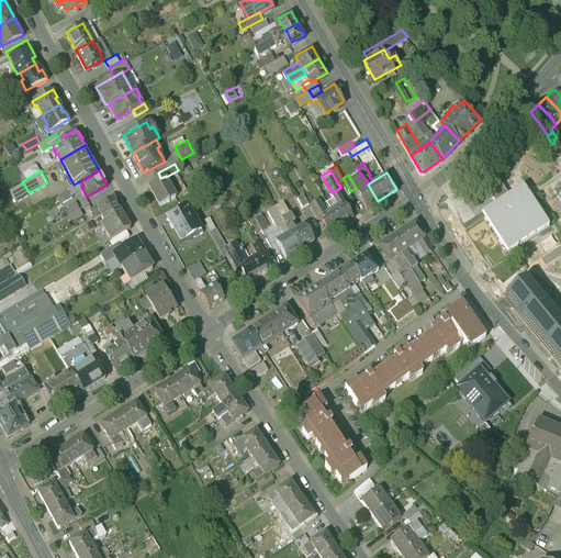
[(160,178),(150,185),(161,203),(177,194),(166,177),(166,176),(160,178)]
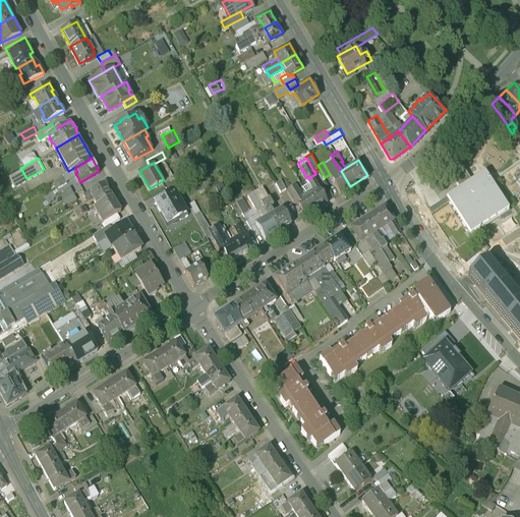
[(341,171),(335,163),(327,168),(327,167),(326,167),(330,174),(333,178),(332,178),(335,182),(341,192),(350,186),(341,171)]
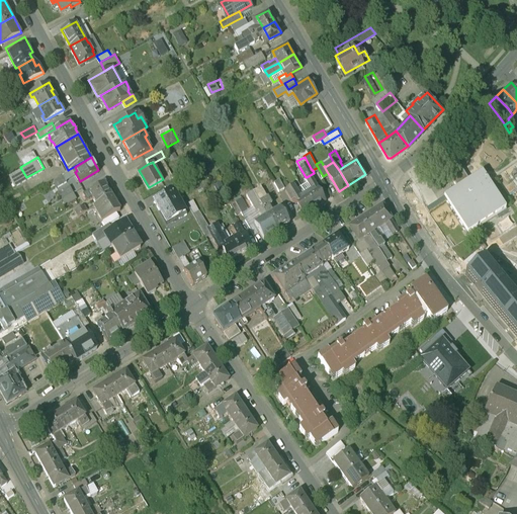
[(451,174),(458,185),(455,187),(454,187),(444,193),(468,230),(478,224),(478,223),(496,211),(497,211),(506,205),(483,169),(472,175),(474,176),(470,178),(463,167),(451,174)]
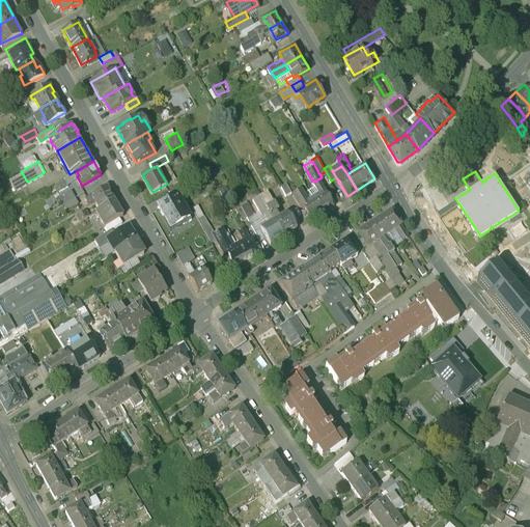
[(65,177),(55,184),(59,190),(68,184),(65,177)]
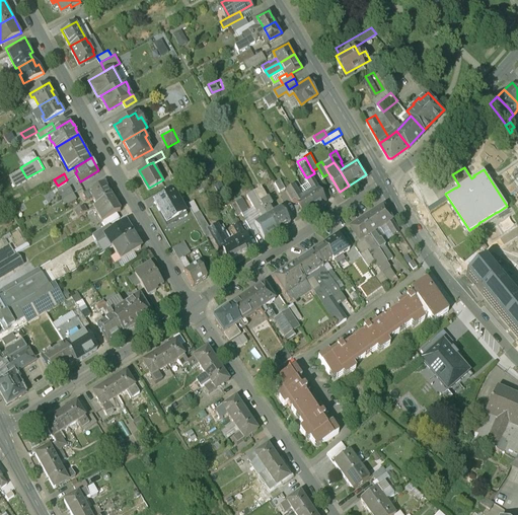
[(317,185),(312,174),(307,177),(313,188),(317,185)]
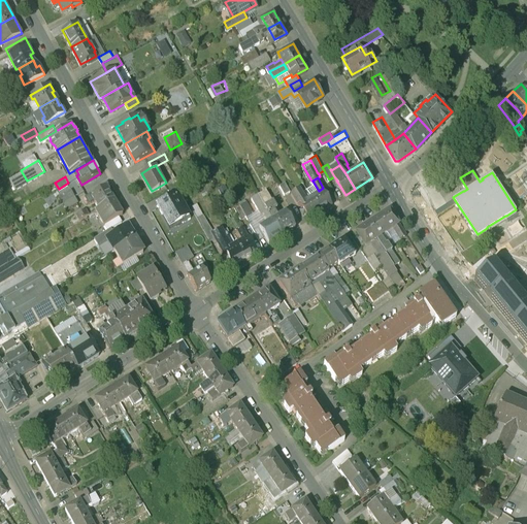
[(290,189),(285,181),(280,184),(285,192),(290,189)]
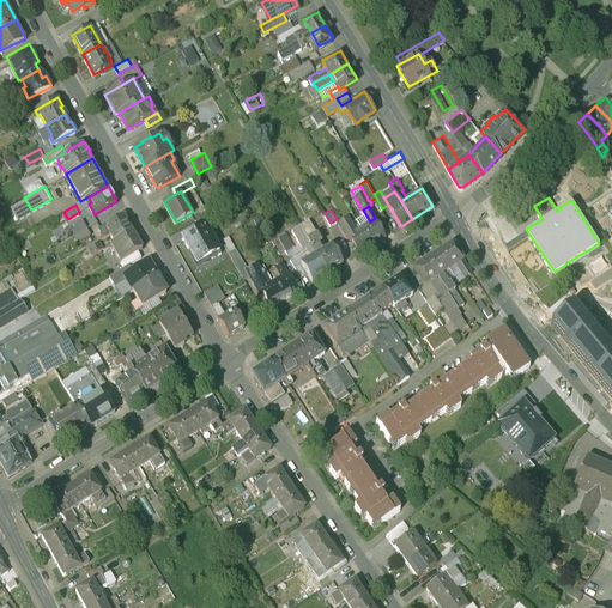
[(208,212),(195,219),(200,226),(206,223),(212,232),(218,230),(208,212)]
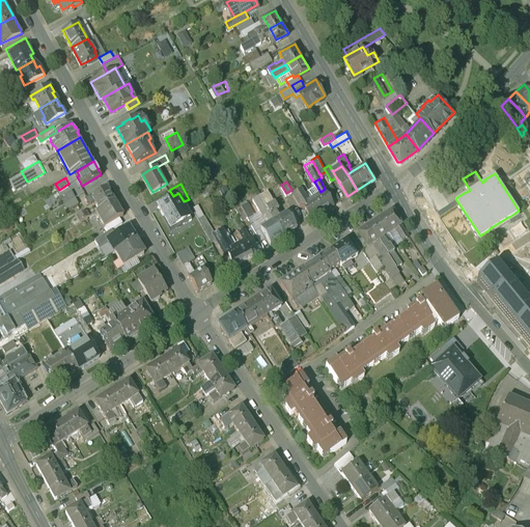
[(99,188),(92,191),(93,194),(91,195),(100,207),(115,198),(107,186),(100,190),(99,188)]
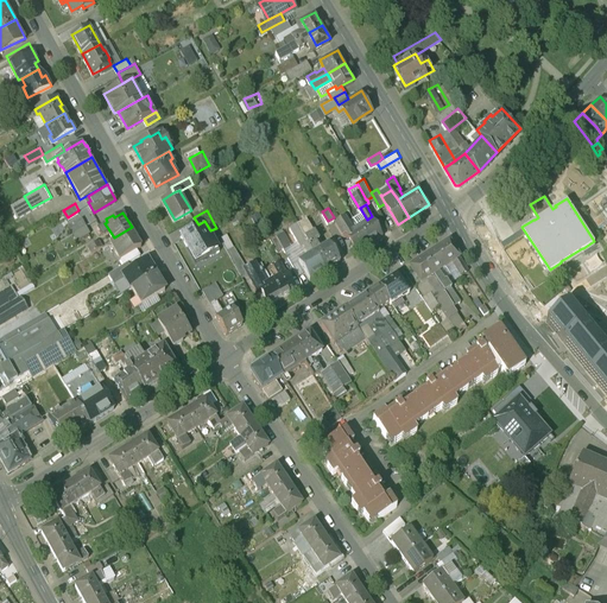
[(359,224),(353,228),(345,215),(335,221),(343,234),(346,233),(348,237),(346,240),(349,245),(352,242),(355,249),(370,241),(359,224)]
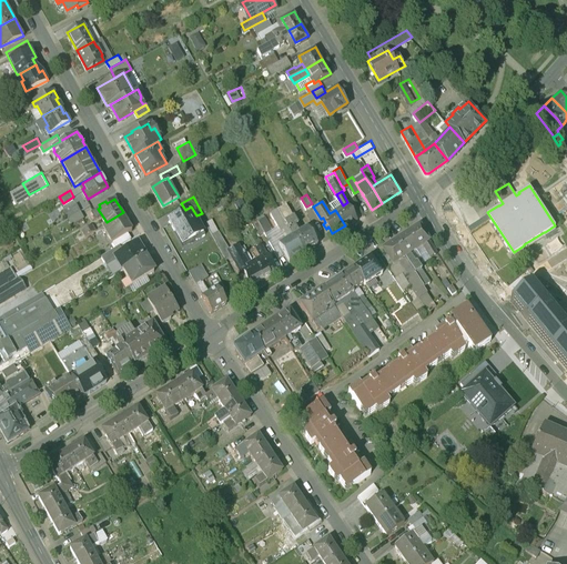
[(310,224),(299,231),(294,224),(297,222),(287,202),(279,207),(289,225),(303,251),(317,242),(312,234),(314,232),(310,224)]
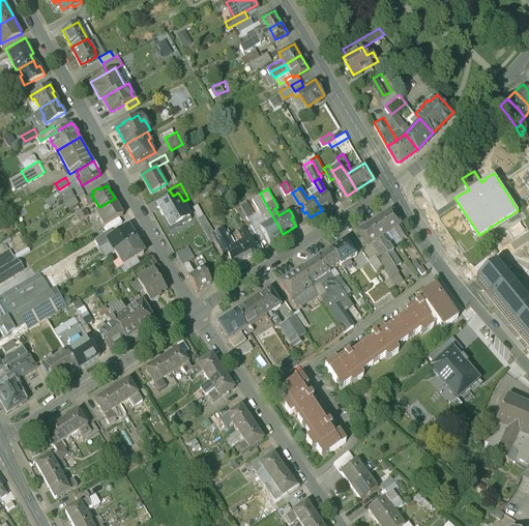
[(320,192),(313,196),(322,210),(333,203),(324,188),(320,192)]
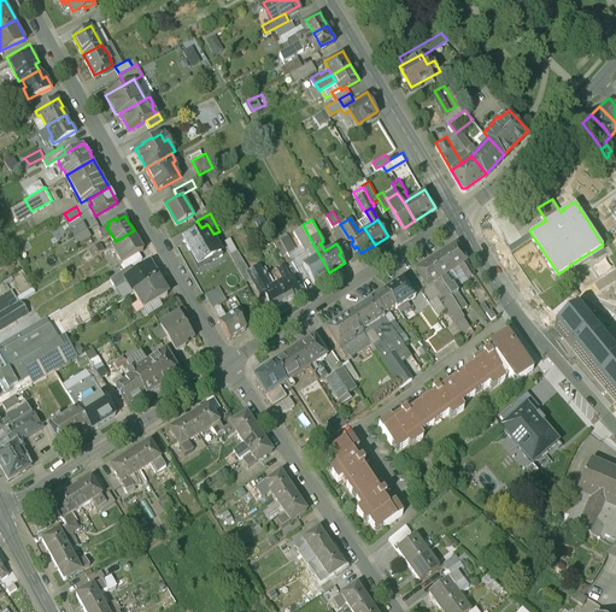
[(185,236),(199,262),(212,254),(222,249),(213,234),(207,224),(201,228),(185,236)]
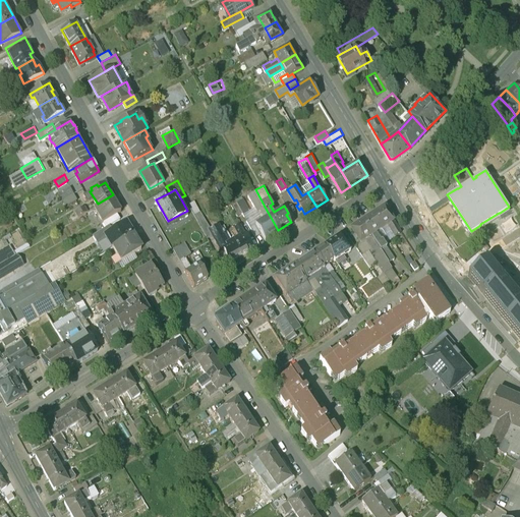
[(265,207),(255,189),(247,193),(258,211),(260,211),(265,207)]
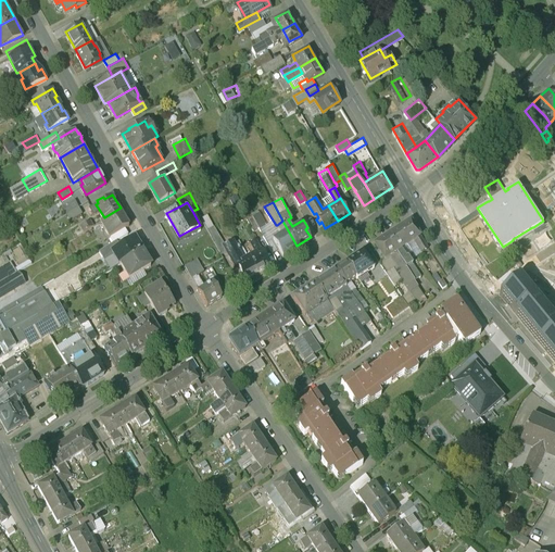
[(104,217),(100,220),(110,235),(111,235),(125,226),(129,223),(121,208),(104,217)]
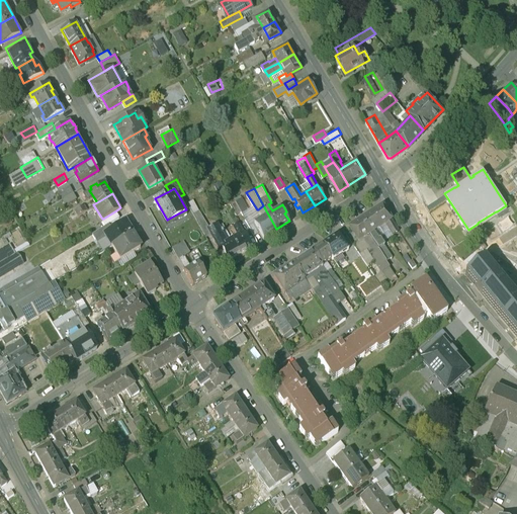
[(382,202),(370,210),(380,225),(386,222),(393,218),(382,202)]
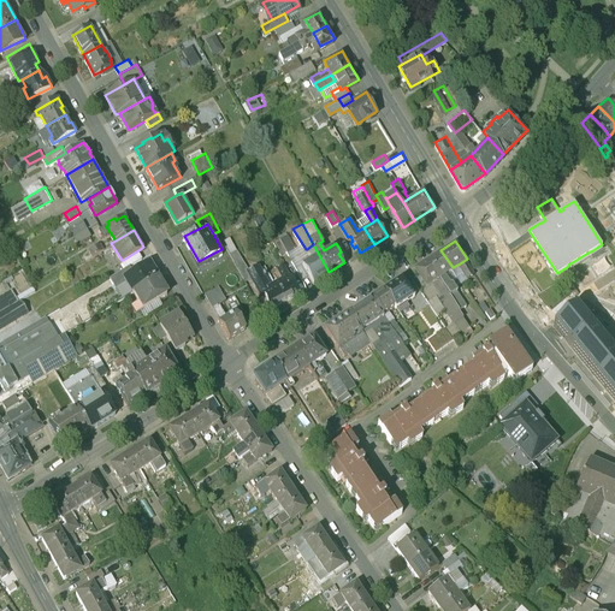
[(329,272),(313,244),(307,249),(312,257),(302,264),(314,282),(329,272)]
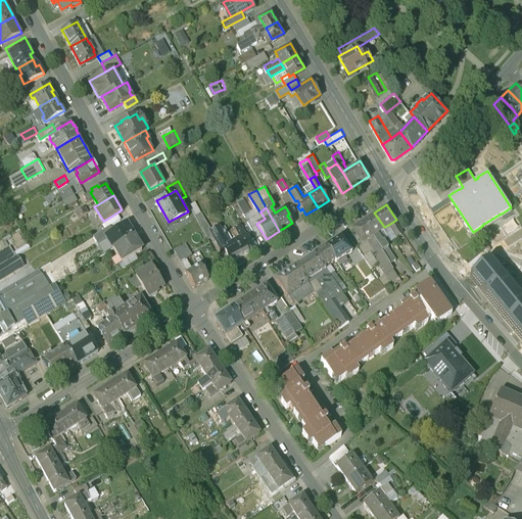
[(117,213),(104,221),(107,226),(121,218),(117,213)]
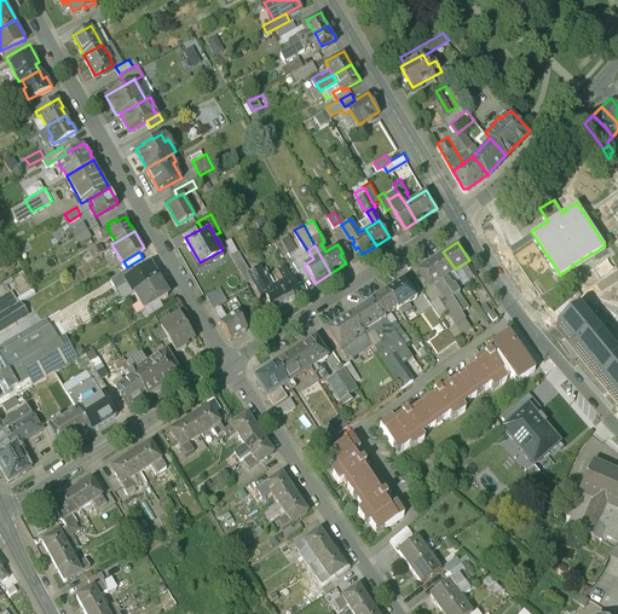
[(455,268),(443,252),(429,260),(442,277),(446,274),(455,268)]
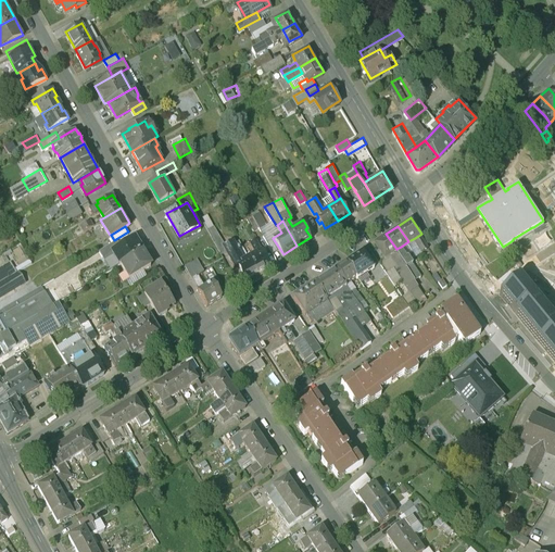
[(396,249),(386,234),(375,241),(385,256),(392,252),(396,249)]
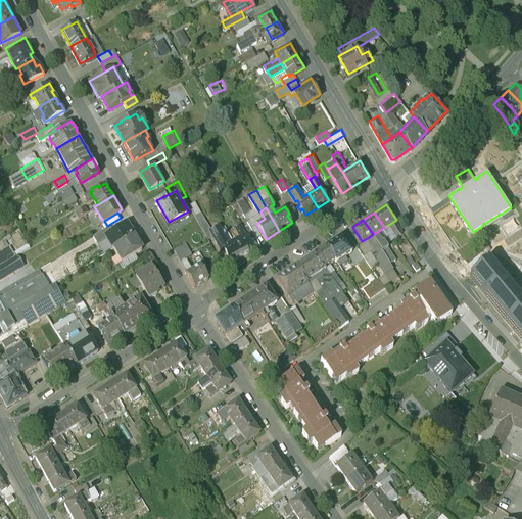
[(402,230),(396,220),(390,224),(396,234),(402,230)]
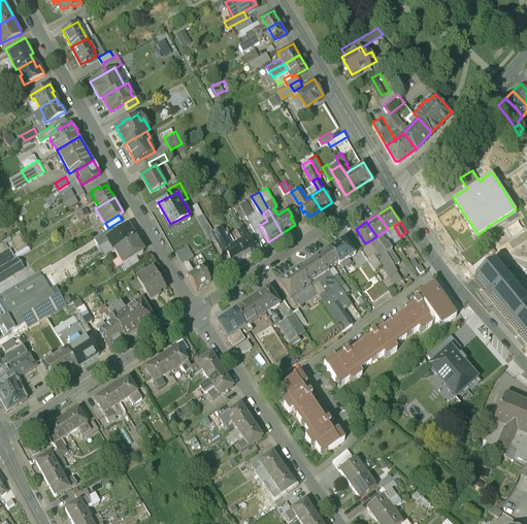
[(129,223),(106,237),(113,249),(116,248),(135,236),(136,235),(129,223)]
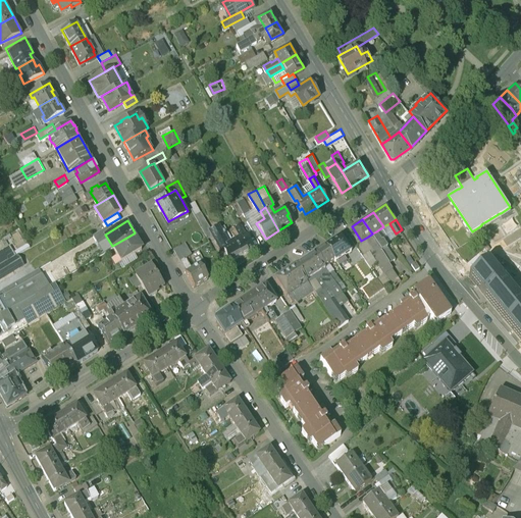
[(228,241),(224,234),(224,232),(223,231),(219,223),(209,229),(221,250),(220,251),(224,257),(224,256),(227,255),(229,260),(242,253),(233,239),(228,241)]
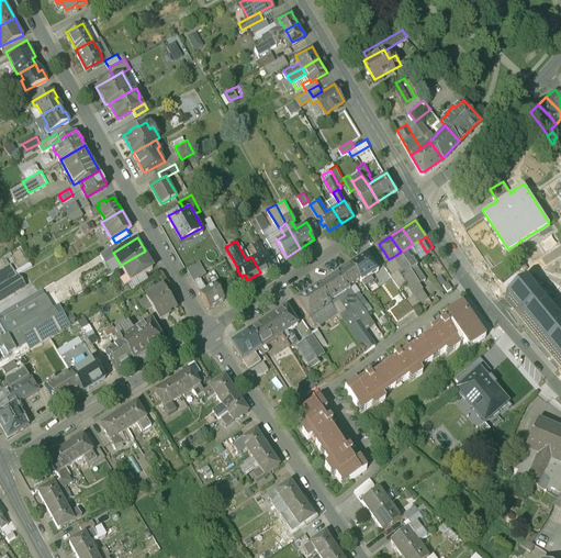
[(259,241),(254,244),(258,253),(264,249),(259,241)]
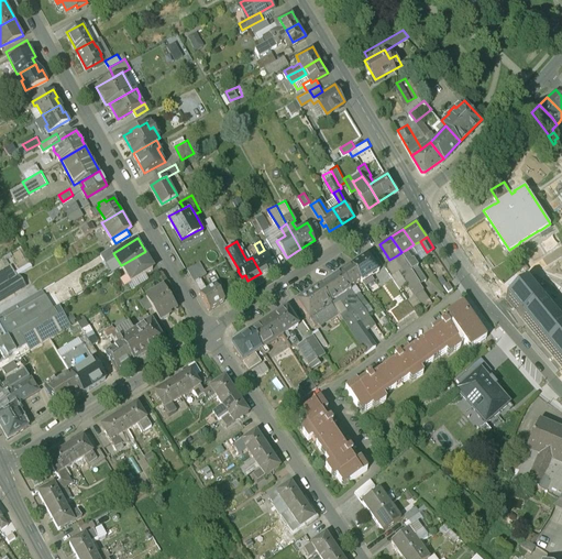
[(259,253),(252,258),(261,273),(273,266),(264,250),(259,253)]
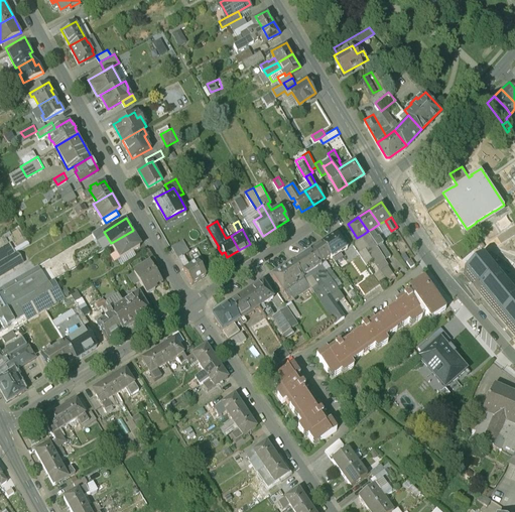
[(390,252),(378,235),(377,236),(372,229),(368,231),(377,245),(377,246),(384,256),(390,252)]
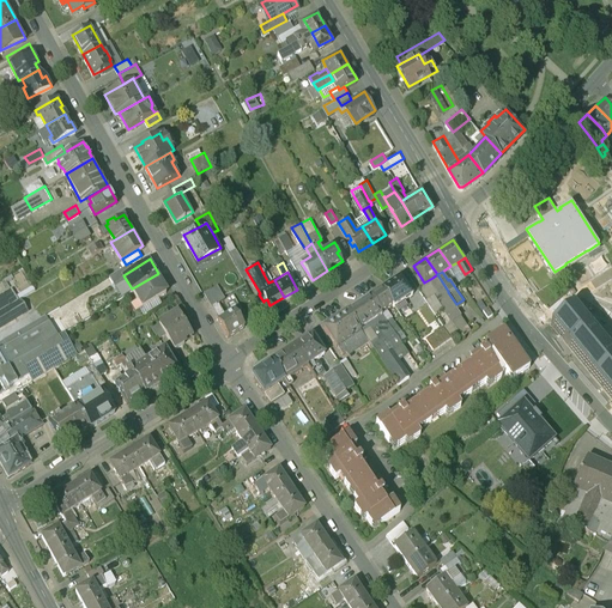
[(157,274),(134,287),(144,304),(167,291),(157,274)]
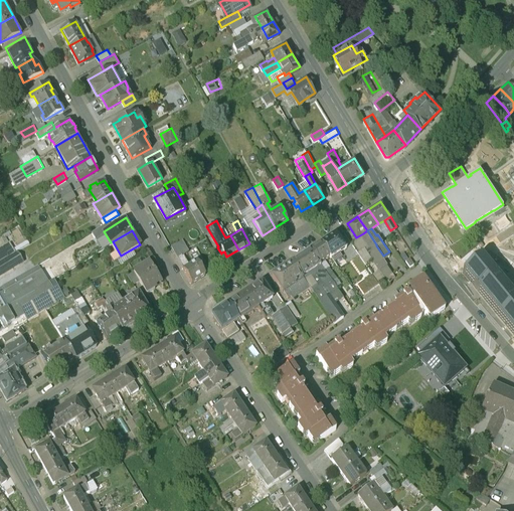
[(337,230),(321,240),(331,254),(332,256),(340,249),(346,245),(337,230)]
